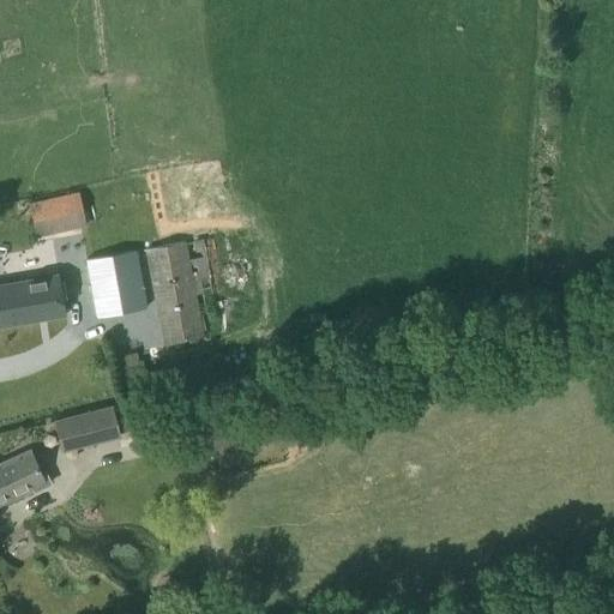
[(78,192),(29,204),(36,236),(85,224),(85,223),(78,192)]
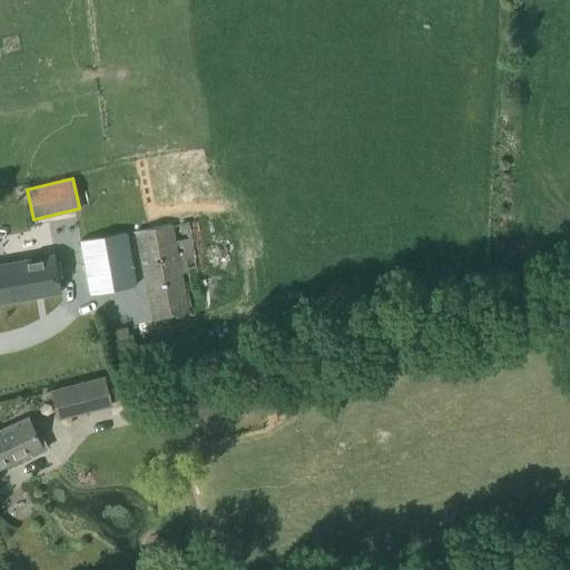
[(170,225),(135,232),(138,251),(145,284),(150,317),(189,311),(182,273),(188,272),(187,268),(196,267),(188,222),(170,225)]
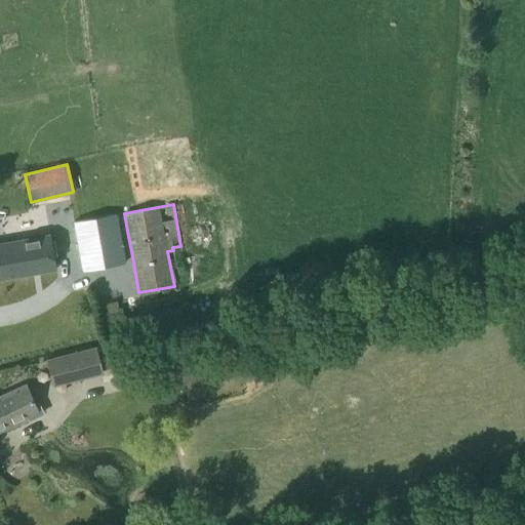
[(116,215),(73,223),(82,271),(124,263),(119,233),(116,215)]
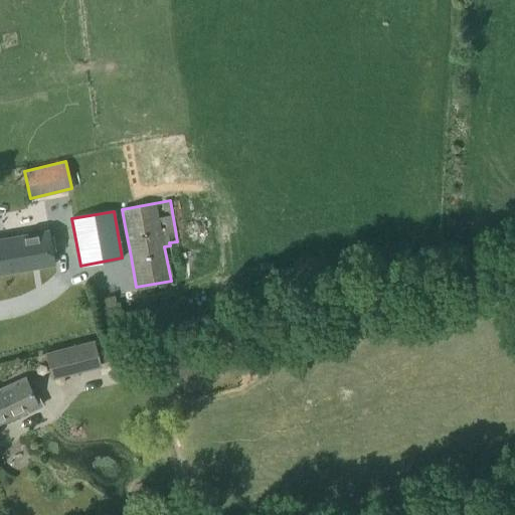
[(0,274),(54,264),(48,229),(47,229),(47,230),(0,238),(0,274)]
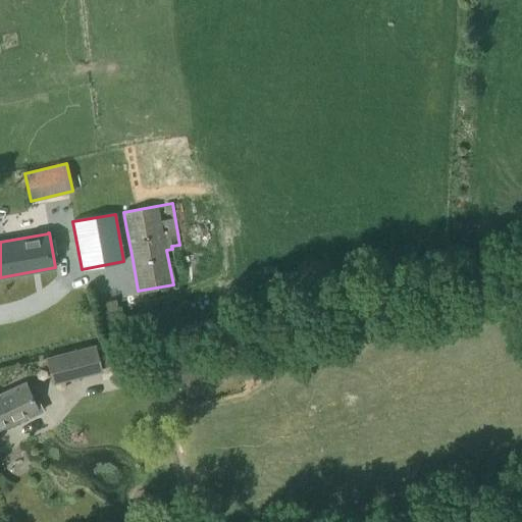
[(106,336),(190,316),(186,302),(123,317),(121,306),(117,307),(115,299),(98,304),(106,336)]
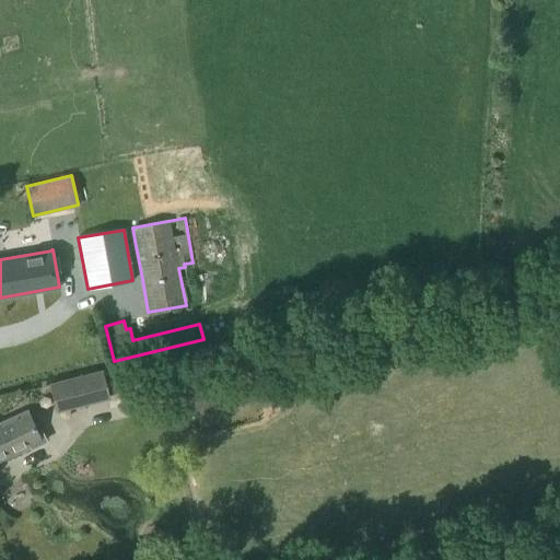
[(101,371),(49,383),(56,409),(107,396),(103,380),(128,373),(125,364),(101,371)]
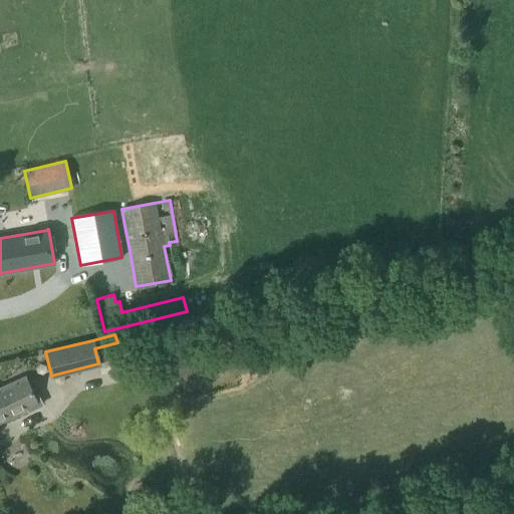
[(0,420),(27,408),(28,411),(40,405),(41,405),(33,388),(29,390),(24,377),(0,389),(0,420)]
